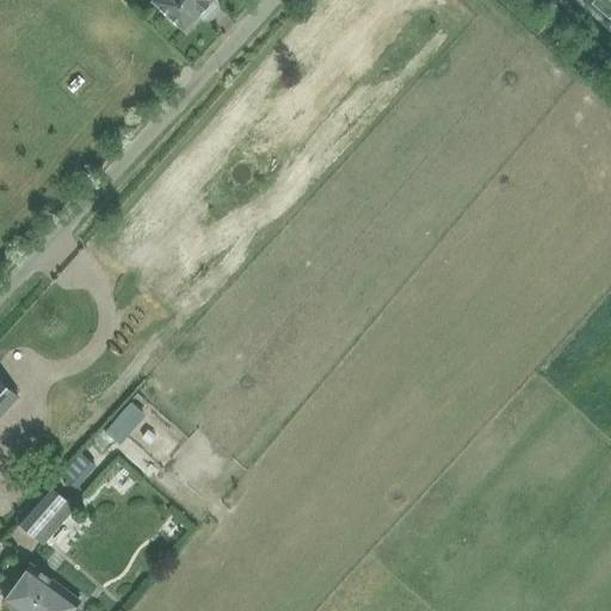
[(153,0),(185,30),(199,16),(203,19),(207,19),(210,18),(213,18),(216,14),(218,11),(220,6),(218,1),(217,0),(153,0)]
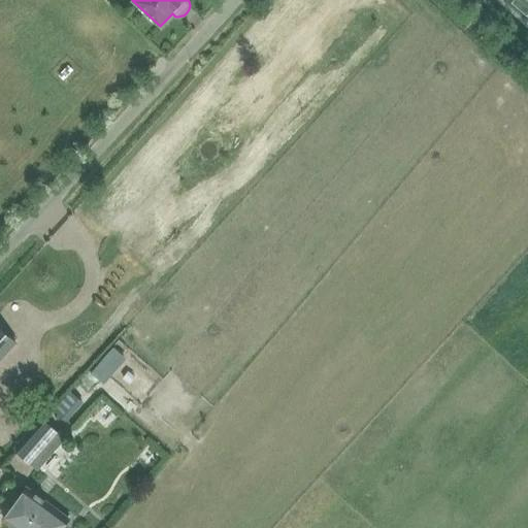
[(0,328),(0,360),(15,342),(0,328)]
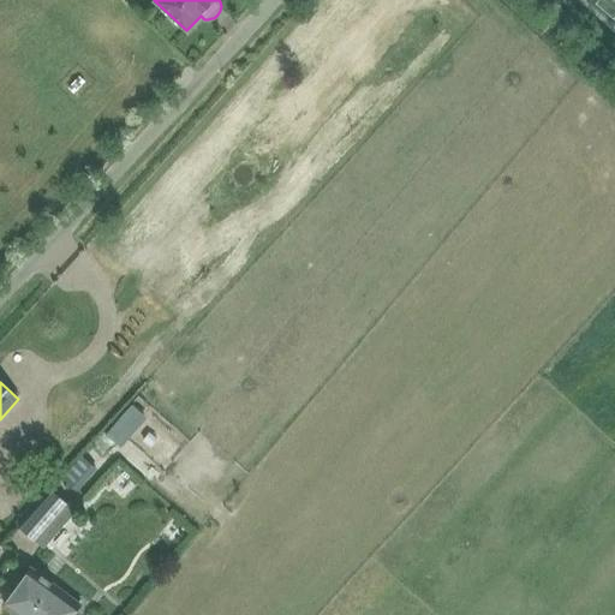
[(82,457),(64,478),(77,490),(96,469),(82,457)]
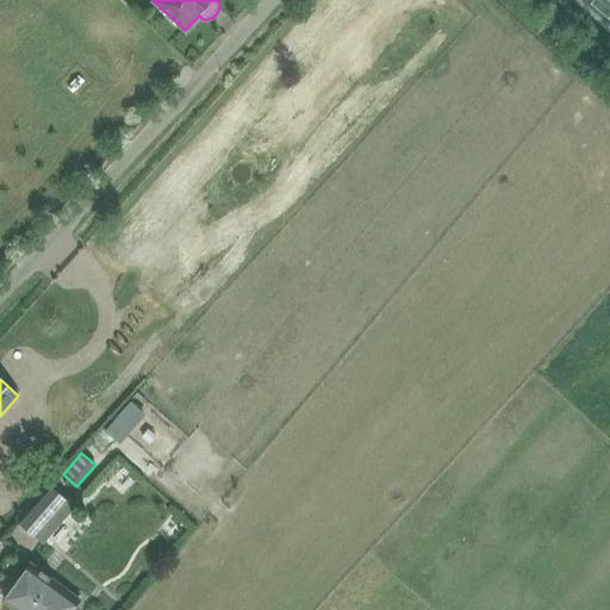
[(53,484),(18,521),(36,537),(69,502),(53,484)]
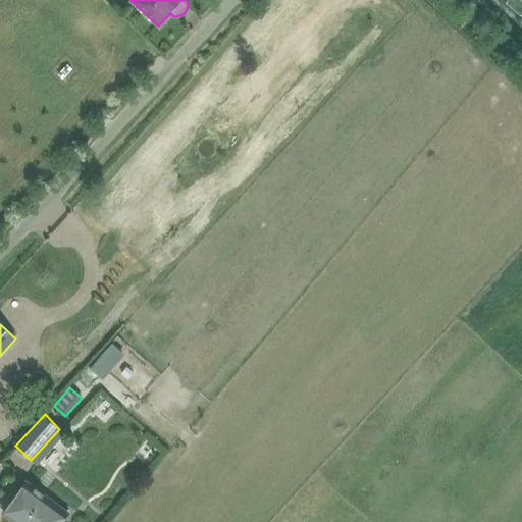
[(61,521),(69,512),(54,501),(46,496),(44,498),(42,496),(45,492),(37,486),(34,490),(25,484),(4,514),(15,521),(61,521)]
